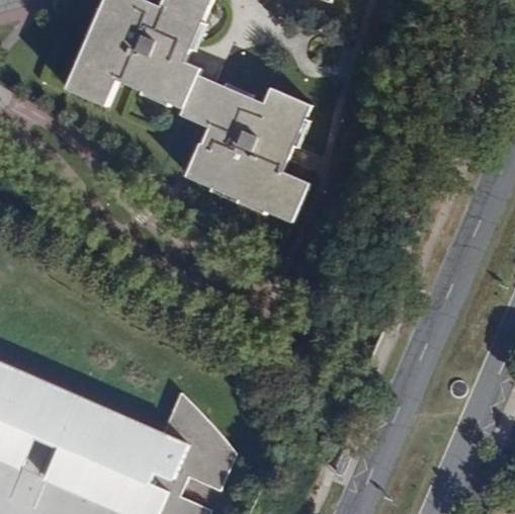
[(195,46),(215,0),(164,0),(161,7),(146,0),(105,0),(65,96),(105,113),(118,85),(181,112),(196,80),(200,73),(188,65),(193,51),(195,46)]
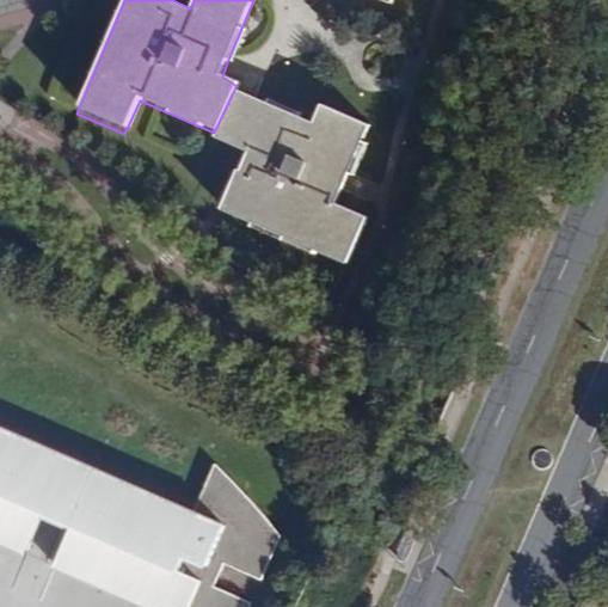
[(368,0),(392,11),(395,0),(368,0)]
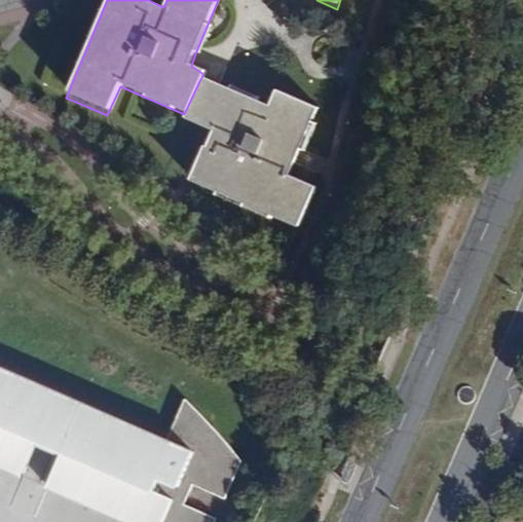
[(216,87),(199,81),(184,114),(180,121),(201,128),(207,131),(184,181),(298,229),(315,188),(291,175),(299,153),(301,149),(319,107),(275,87),(266,107),(220,89),(216,87)]
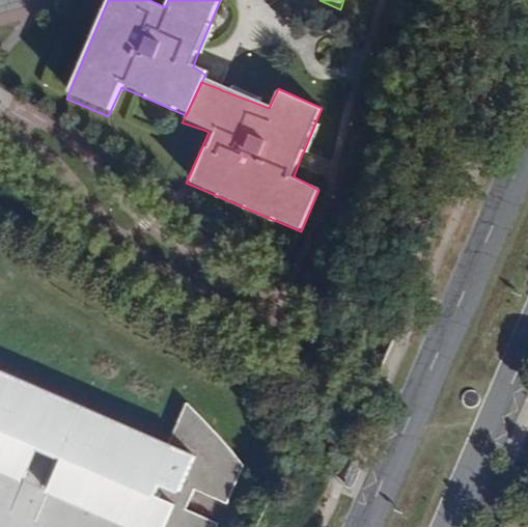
[(241,463),(237,456),(235,455),(227,443),(209,420),(184,399),(171,428),(178,433),(172,445),(165,442),(0,368),(0,468),(21,478),(36,443),(60,454),(45,489),(132,526),(211,526),(215,520),(182,505),(191,487),(223,501),(241,463)]
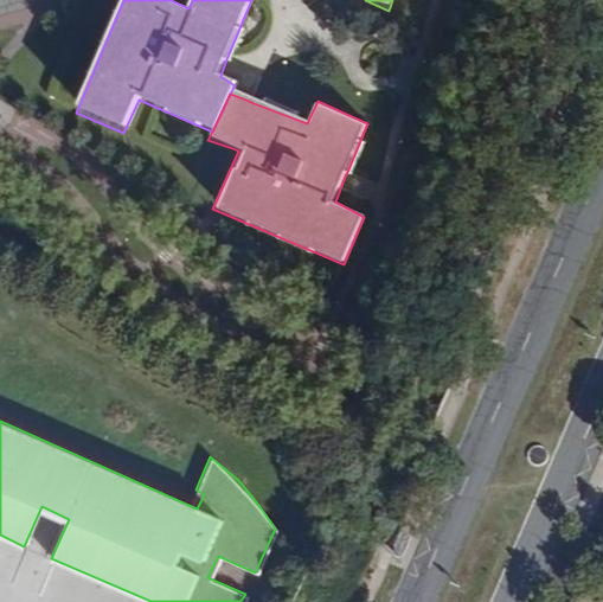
[(197,508),(204,494),(196,490),(188,505),(197,508)]
